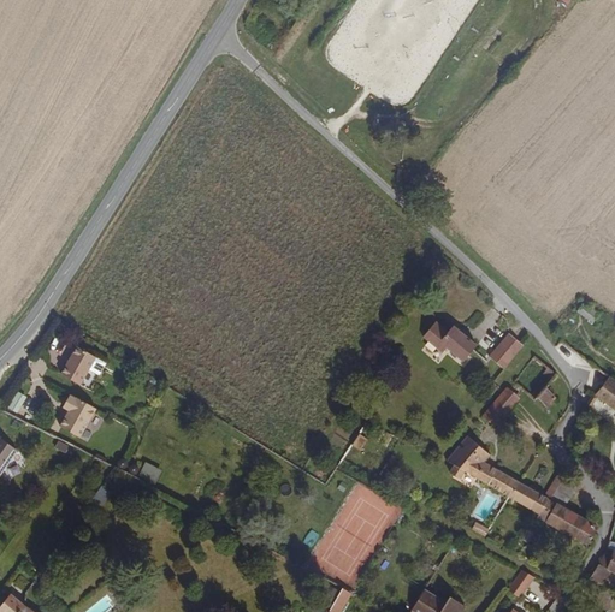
[(479,344),(457,321),(451,327),(439,315),(425,331),(443,348),(448,343),(463,358),(479,344)]
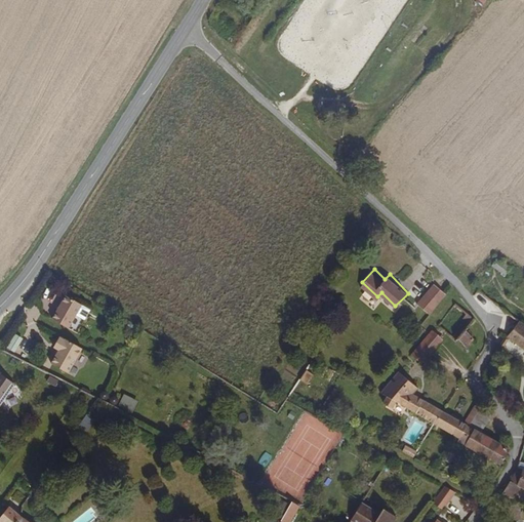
[(430,314),(446,293),(434,283),(417,304),(430,314)]
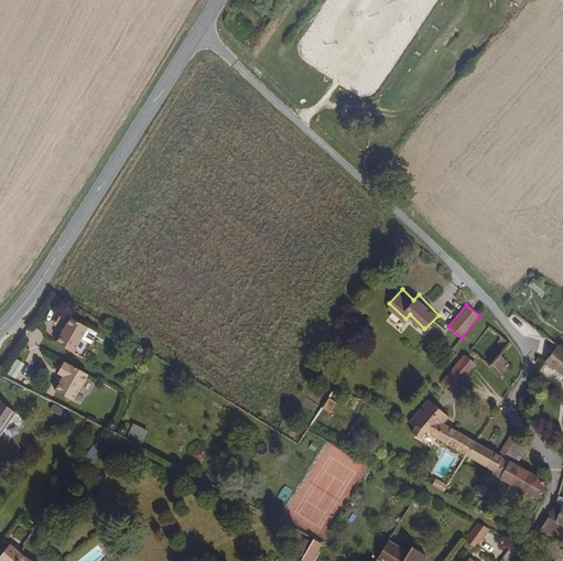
[(74,352),(88,326),(72,316),(57,342),(74,352)]
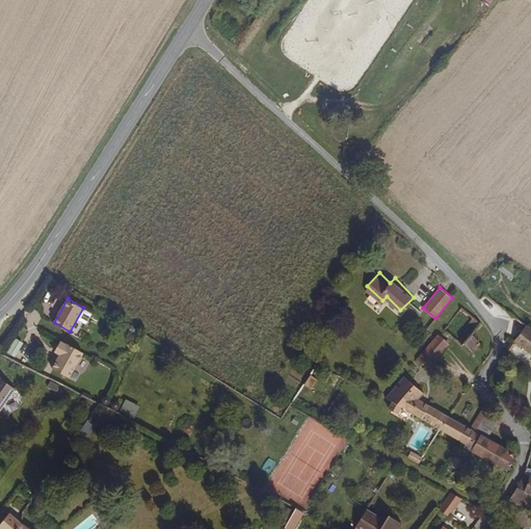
[(530,327),(526,324),(513,340),(530,354),(530,327)]
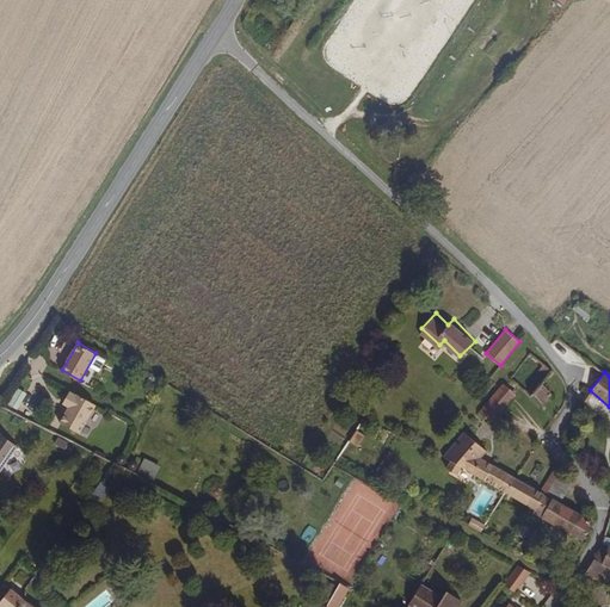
[(505,407),(516,394),(503,382),(491,396),(505,407)]
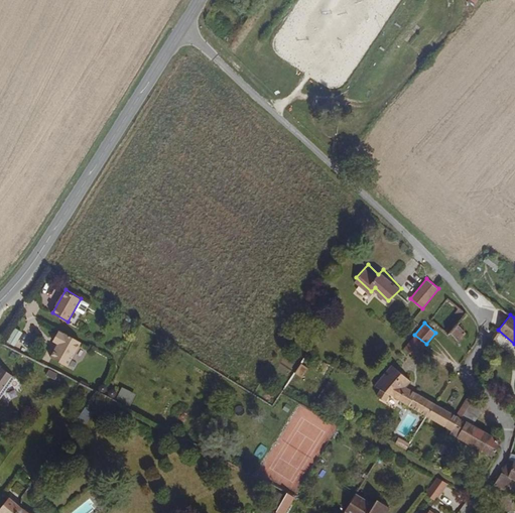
[(466,332),(458,323),(449,334),(459,342),(466,332)]
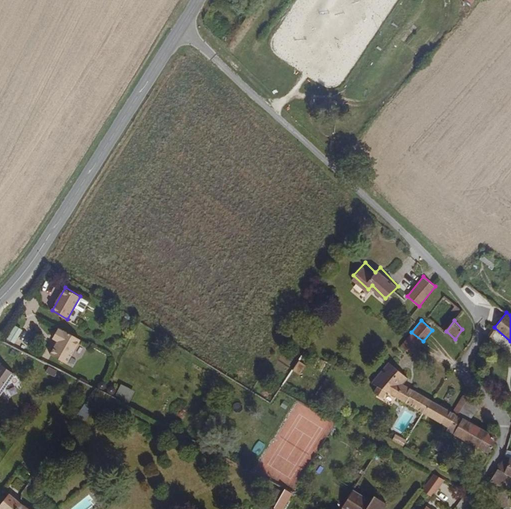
[(65,366),(81,339),(64,330),(63,331),(58,328),(51,340),(56,343),(49,356),(65,366)]
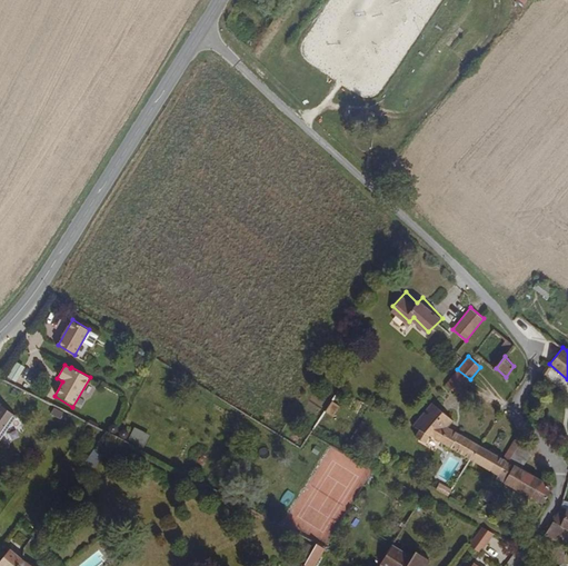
[(457,395),(470,379),(457,369),(445,385),(457,395)]
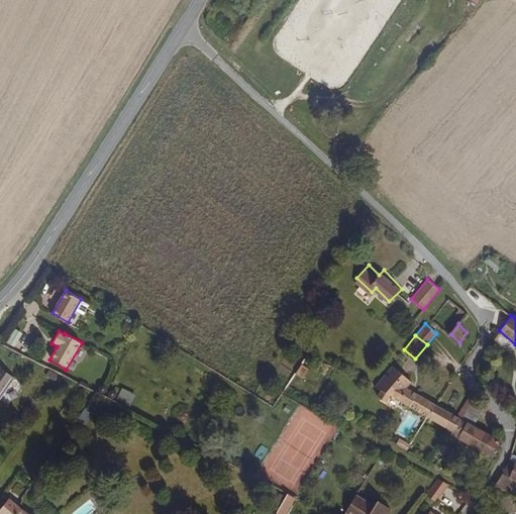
[(0,403),(18,378),(0,366),(0,365),(0,403)]
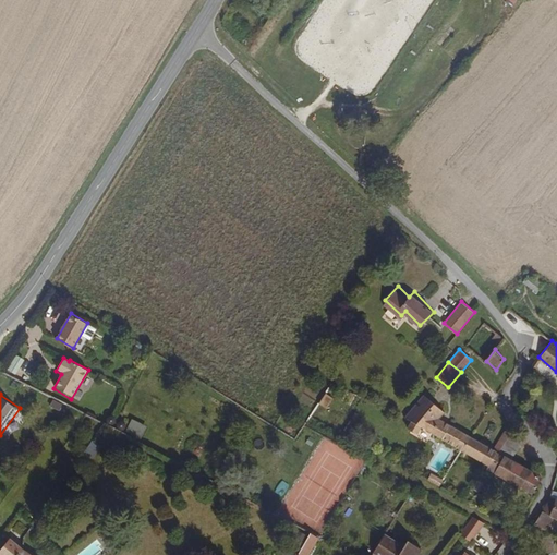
[(439,419),(444,412),(423,394),(403,417),(410,421),(420,426),(428,432),(439,419)]
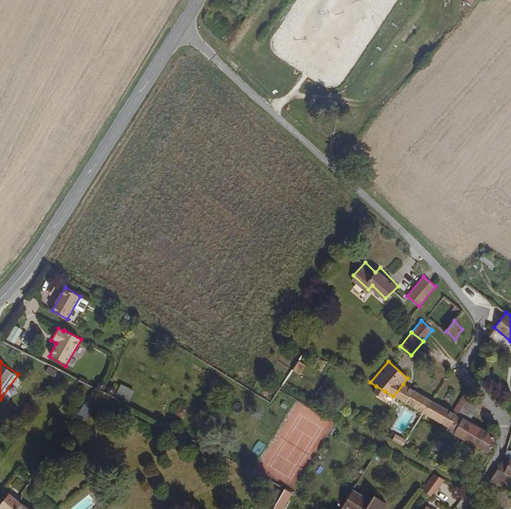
[(431,400),(403,384),(393,396),(422,412),(424,413),(431,400)]
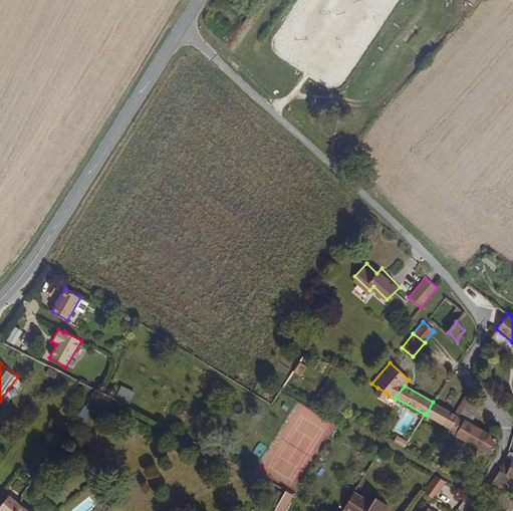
[(382,399),(387,393),(377,388),(374,395),(382,399)]
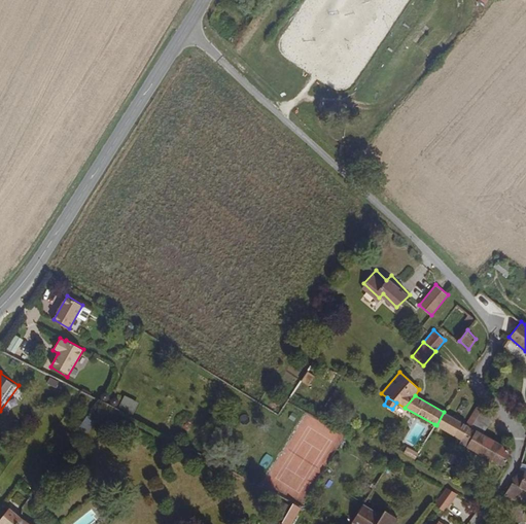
[(465,424),(452,416),(454,413),(447,408),(444,412),(436,425),(459,439),(468,426),(472,428),(479,419),(475,417),(471,415),(465,424)]
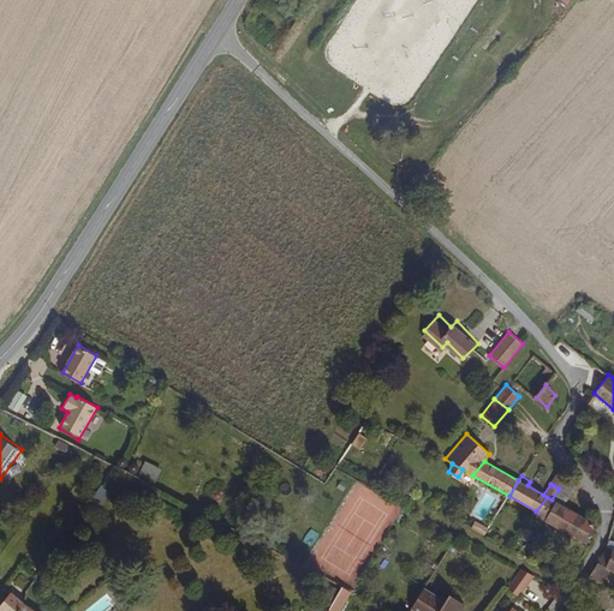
[(597,526),(562,505),(574,483),(562,475),(554,486),(559,489),(552,499),(547,497),(536,511),(537,513),(588,543),(589,541),(595,533),(596,531),(597,526)]
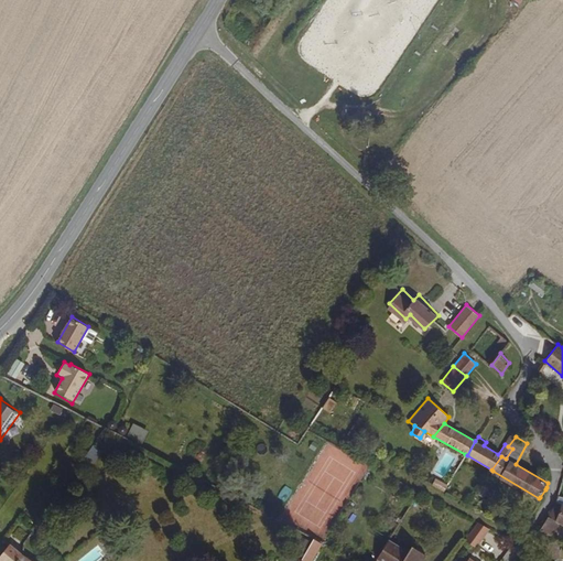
[(562,495),(558,494),(554,506),(548,515),(556,520),(562,522),(562,495)]
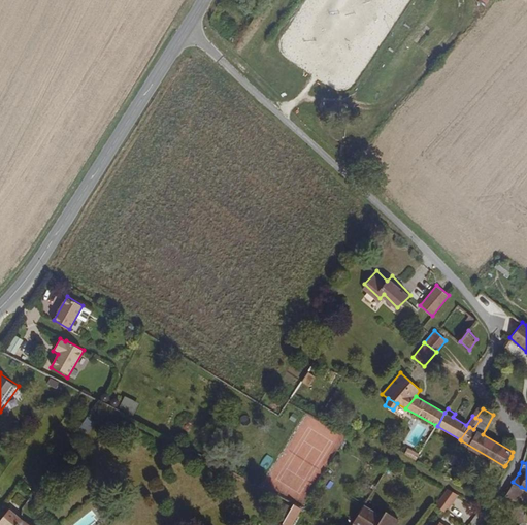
[(516,496),(521,487),(513,482),(507,491),(516,496)]
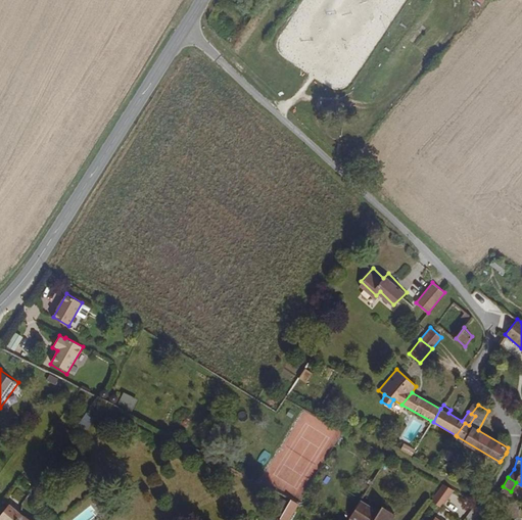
[(438,508),(454,487),(442,481),(426,502),(438,508)]
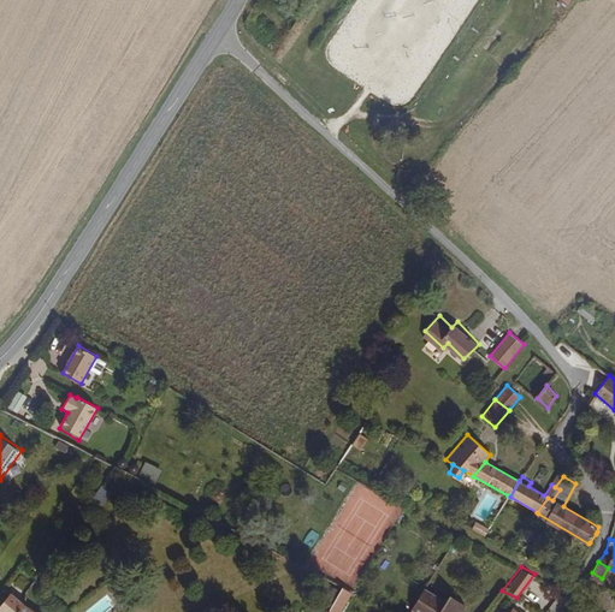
[(461,611),(466,605),(425,583),(408,611),(461,611)]
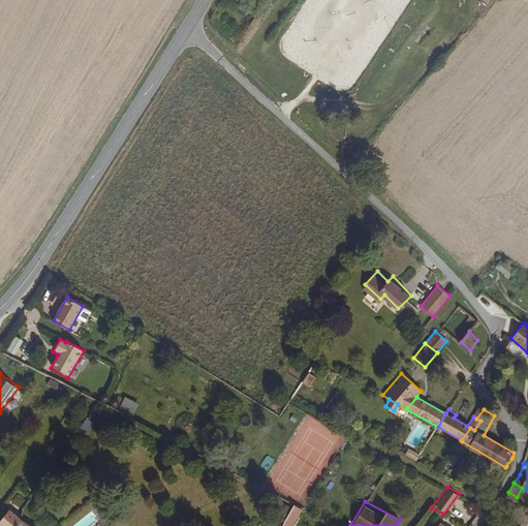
[(290,525),(303,507),(294,502),(282,524),(285,525),(290,525)]
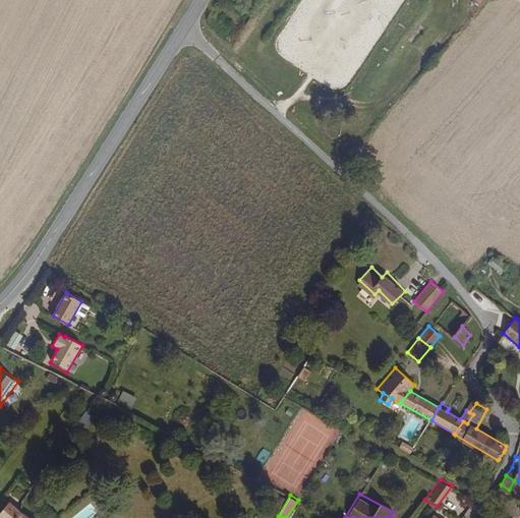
[(33,517),(8,501),(0,511),(0,514),(4,517),(33,517)]
